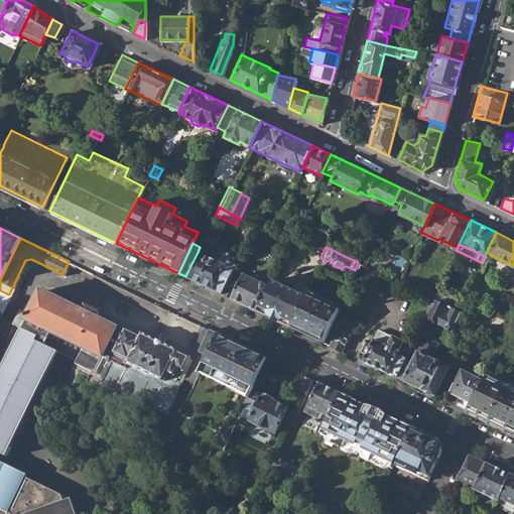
[(185,276),(221,293),(225,286),(233,269),(237,258),(230,255),(225,264),(198,252),(185,276)]
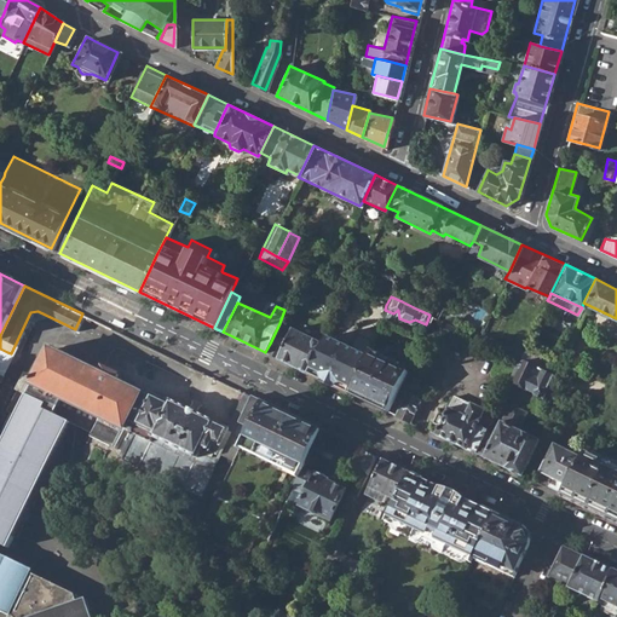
[(430,315),(426,324),(434,328),(439,319),(434,317),(430,315)]
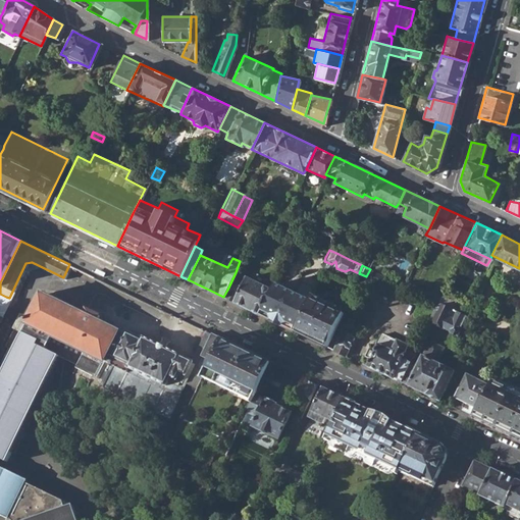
[(292,328),(324,345),(354,282),(320,267),(307,297),(299,313),(292,328)]
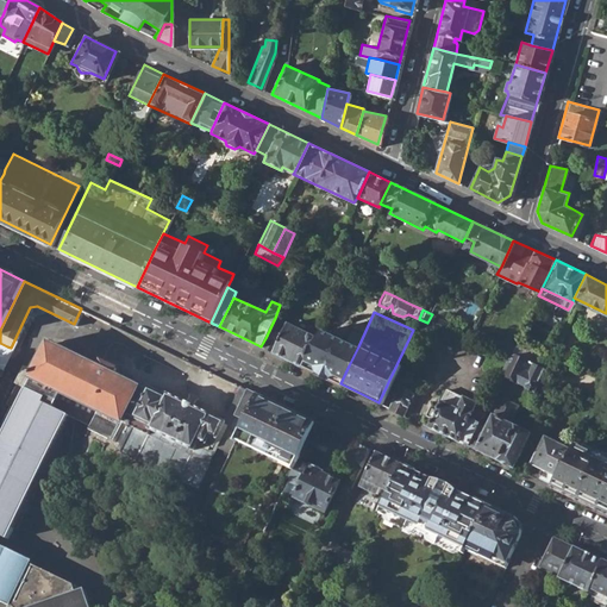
[(427,324),(442,330),(446,320),(432,314),(427,323),(427,324)]
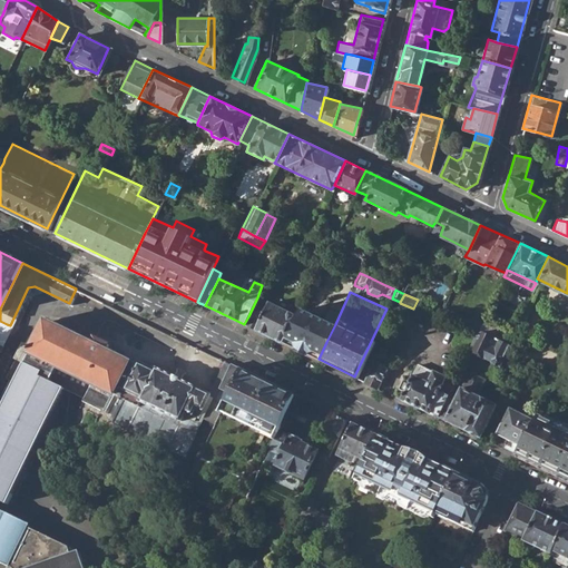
[(257,297),(248,316),(257,321),(254,327),(281,341),(290,323),(294,314),(267,301),(266,302),(257,297)]
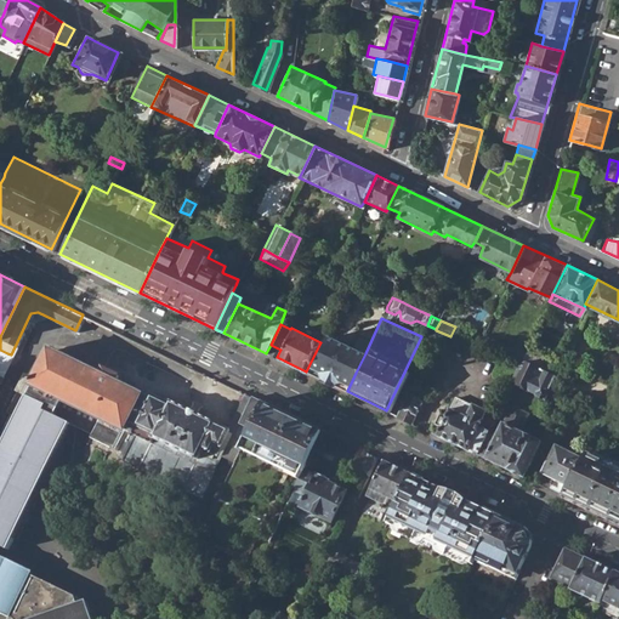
[(356,373),(365,353),(327,335),(323,344),(321,342),(316,352),(306,372),(347,391),(356,373)]
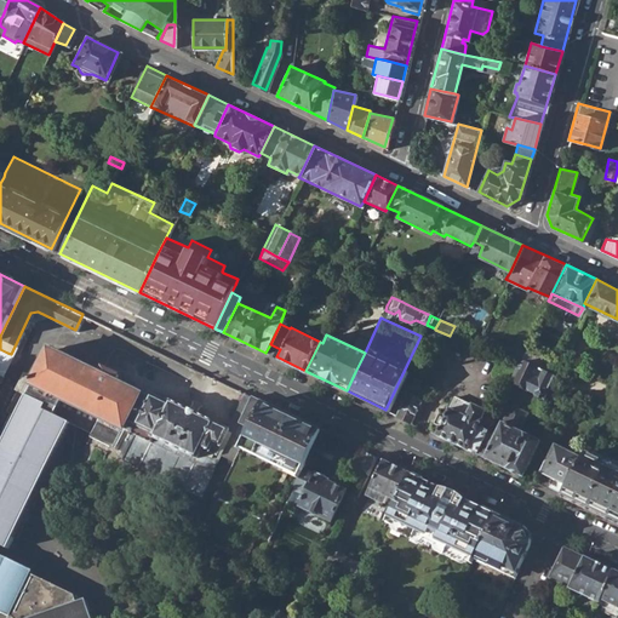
[(520,359),(533,365),(539,353),(526,347),(520,359)]
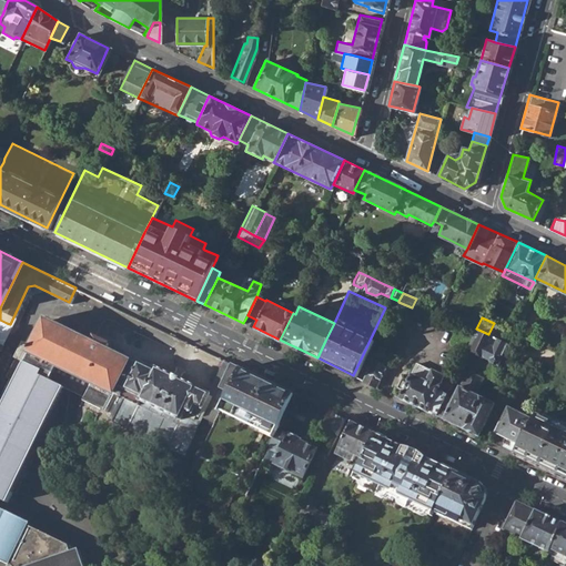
[(51,363),(91,382),(100,386),(112,393),(114,393),(113,395),(107,408),(103,416),(178,453),(196,414),(212,422),(222,402),(206,394),(208,391),(205,391),(154,365),(152,367),(137,360),(135,362),(130,359),(129,360),(105,349),(108,343),(105,342),(107,340),(97,334),(95,336),(93,335),(99,325),(92,322),(86,334),(93,337),(91,341),(44,319),(32,345),(20,340),(12,356),(23,362),(0,410),(0,497),(6,501),(61,386),(43,377),(51,363)]
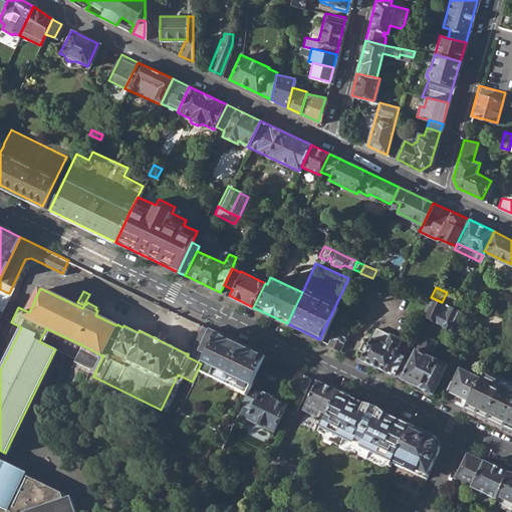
[(449,326),(455,329),(458,327),(460,324),(451,320),(456,309),(446,304),(442,302),(431,297),(423,314),(438,321),(443,323),(443,324),(448,327),(449,326)]
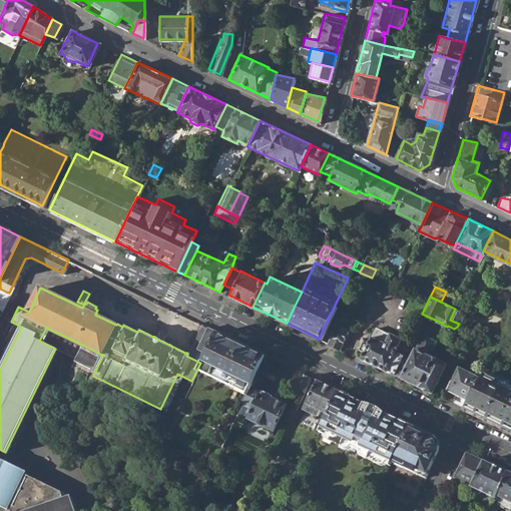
[(326,342),(338,348),(348,327),(345,325),(346,324),(337,319),(326,342)]
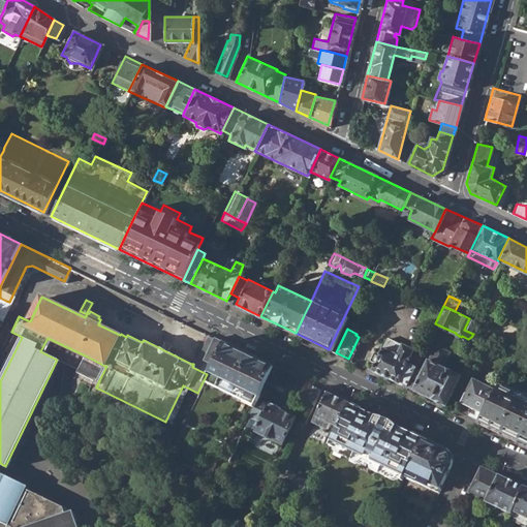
[(204,339),(191,364),(193,364),(192,367),(207,374),(211,365),(202,360),(210,341),(205,339),(205,337),(207,334),(199,331),(197,336),(204,339)]
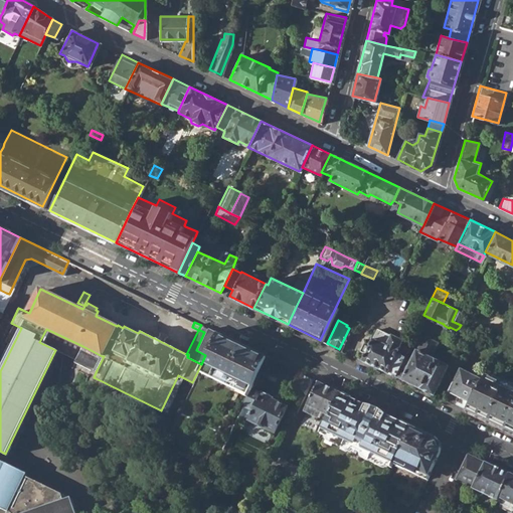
[(216,332),(201,325),(199,328),(199,330),(204,332),(196,350),(205,355),(216,332)]
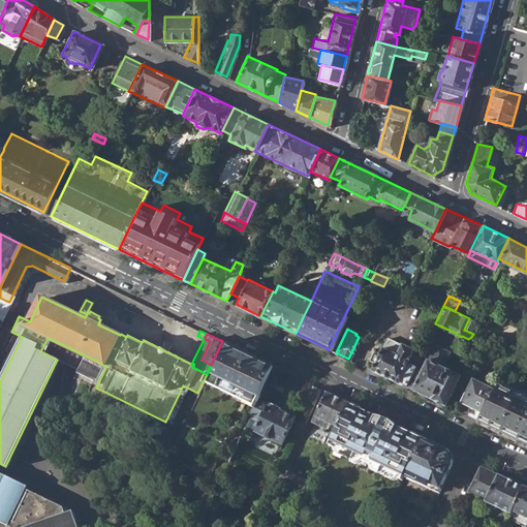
[(366,367),(405,385),(414,365),(415,364),(407,361),(406,360),(411,348),(400,343),(399,344),(385,337),(376,354),(371,352),(368,360),(369,360),(366,367)]
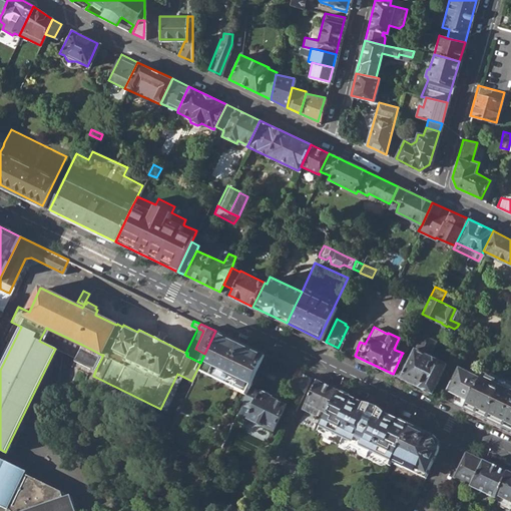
[(82,345),(46,328),(39,341),(55,349),(96,369),(102,357),(103,355),(101,355),(90,349),(82,345)]
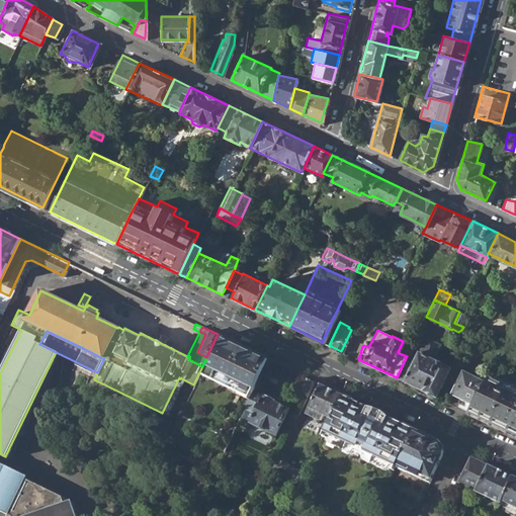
[(164,448),(203,467),(242,388),(250,392),(251,390),(266,357),(218,334),(206,357),(202,366),(193,384),(164,448)]
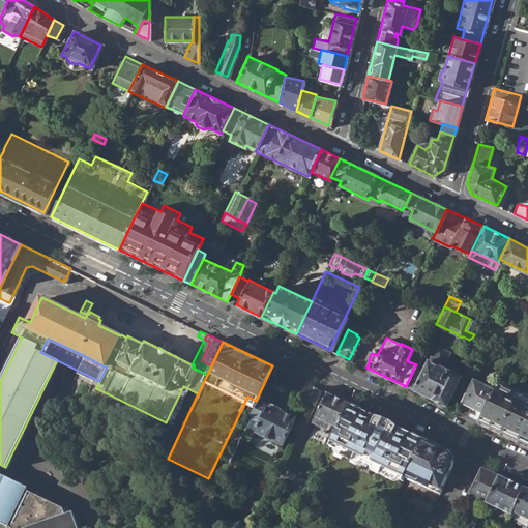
[(406,386),(445,406),(460,376),(442,367),(449,350),(439,346),(433,347),(428,358),(422,369),(415,365),(406,386)]
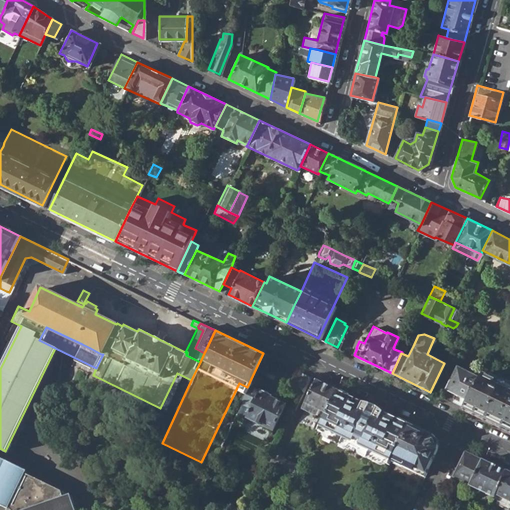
[(449,401),(461,407),(463,404),(479,375),(457,365),(445,387),(454,392),(449,401)]
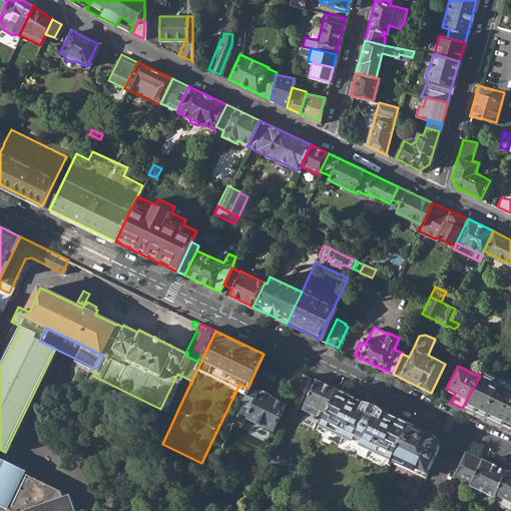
[(464,405),(510,427),(510,383),(483,370),(480,376),(464,405)]
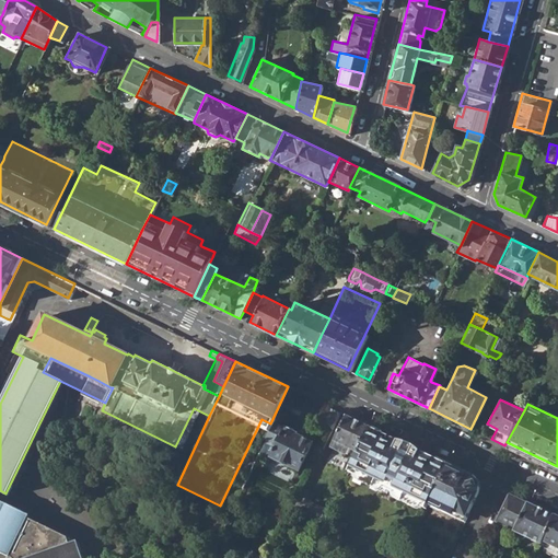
[(320,421),(329,427),(338,410),(327,406),(320,421)]
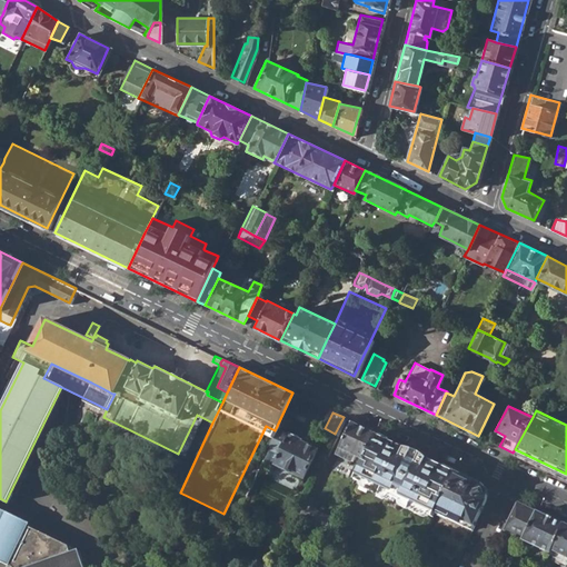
[(352,453),(361,457),(374,433),(350,420),(338,445),(352,453)]
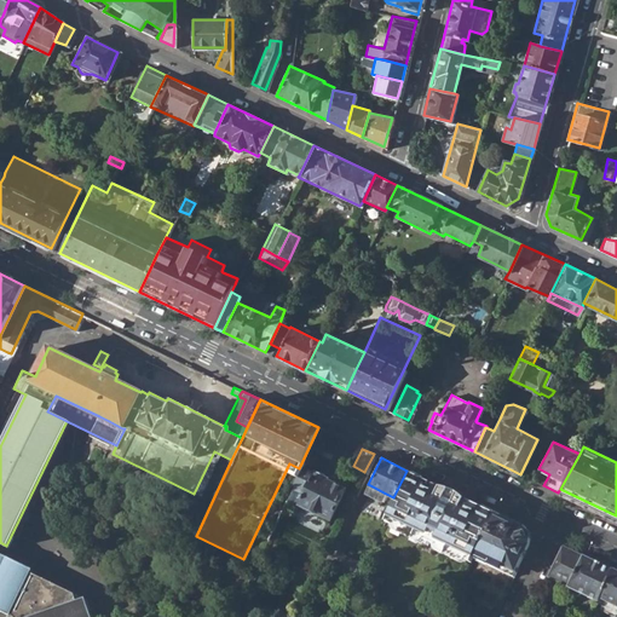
[(298,503),(328,518),(344,488),(326,478),(327,476),(313,470),(312,472),(300,466),(299,468),(292,484),(304,490),(298,503)]
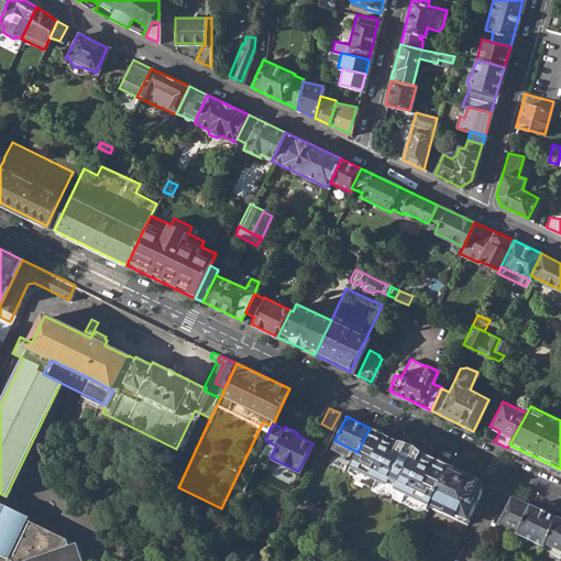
[(391,492),(426,509),(448,464),(411,448),(370,428),(358,452),(349,472),(391,492)]
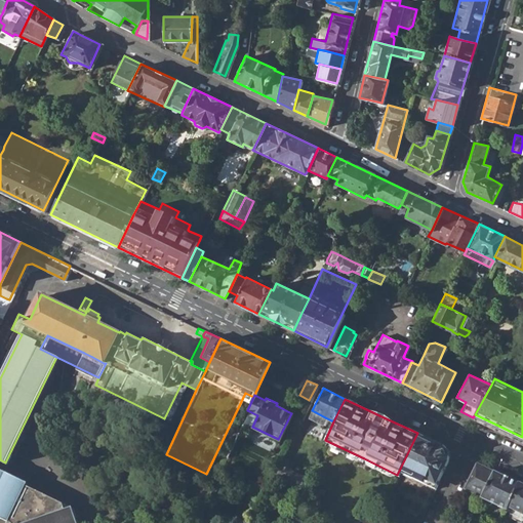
[(322,423),(325,417),(312,410),(309,416),(322,423)]
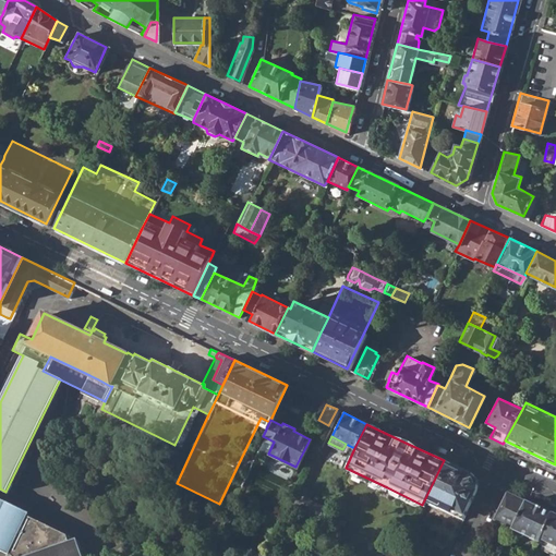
[(415,541),(444,554),(474,488),(470,473),(444,460),(422,505),(413,524),(421,529),(415,541)]
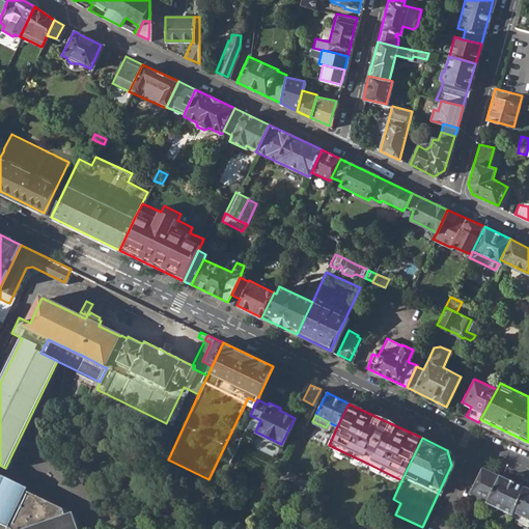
[(468,492),(511,512),(512,509),(523,486),(480,467),(468,492)]
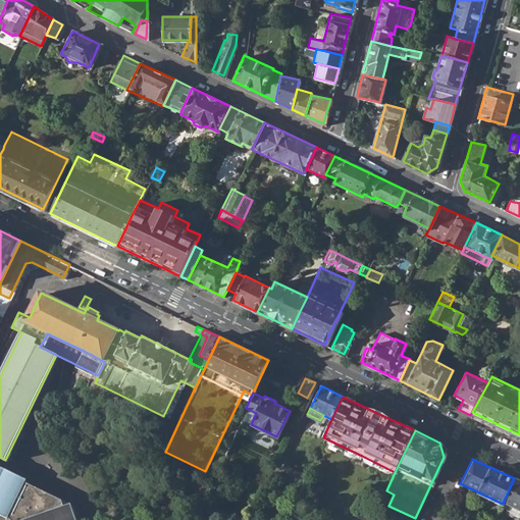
[(9,519),(74,519),(70,504),(63,507),(61,500),(23,481),(24,478),(0,466),(0,514),(5,517),(9,519)]
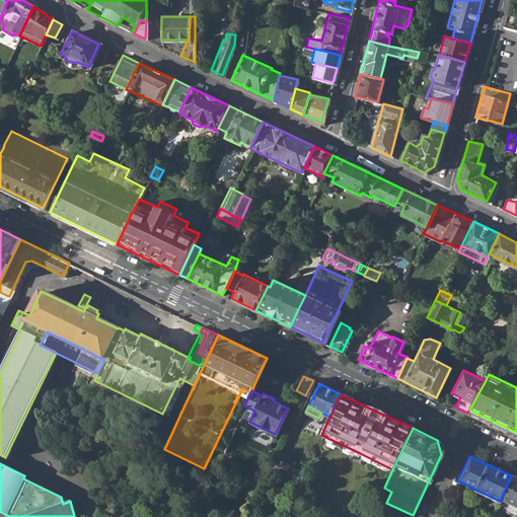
[(501,498),(516,506),(516,477),(511,475),(501,498)]
